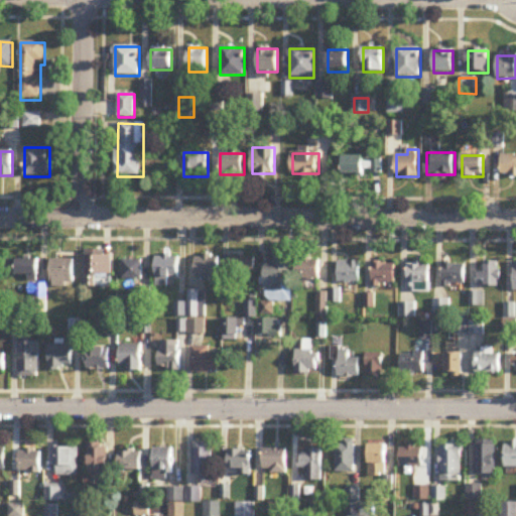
[(515,155),(502,156),(502,176),(515,176),(515,155)]
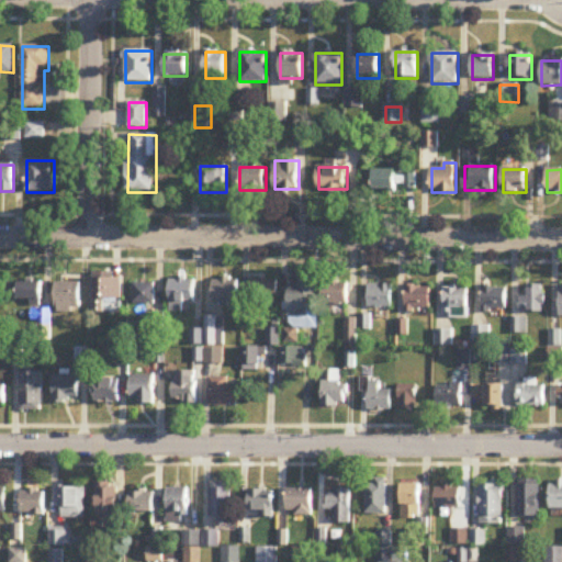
[(417,190),(417,171),(374,171),(374,190),(417,190)]
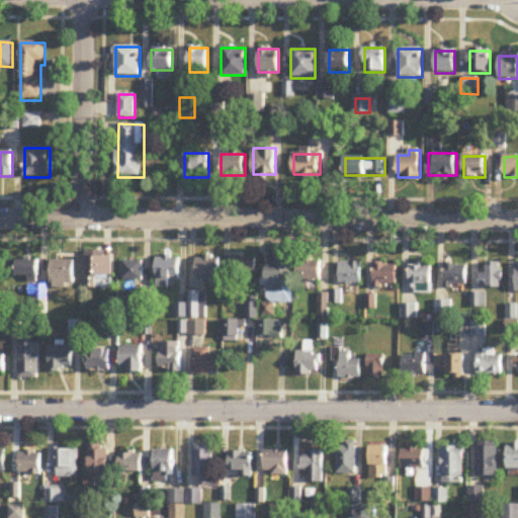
[(197,279),(221,279),(221,257),(197,257),(197,279)]
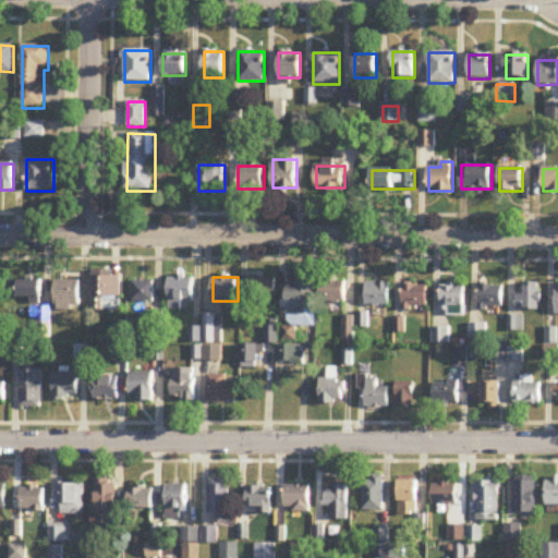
[(122,299),(122,278),(94,278),(94,312),(106,312),(106,299),(122,299)]
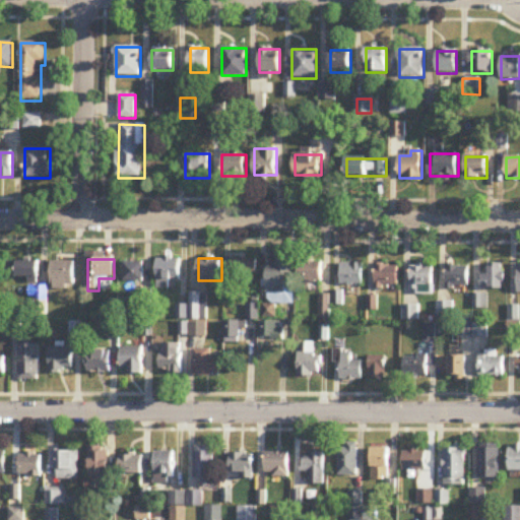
[(182,259),(158,259),(158,289),(171,289),(171,282),(182,282),(182,259)]
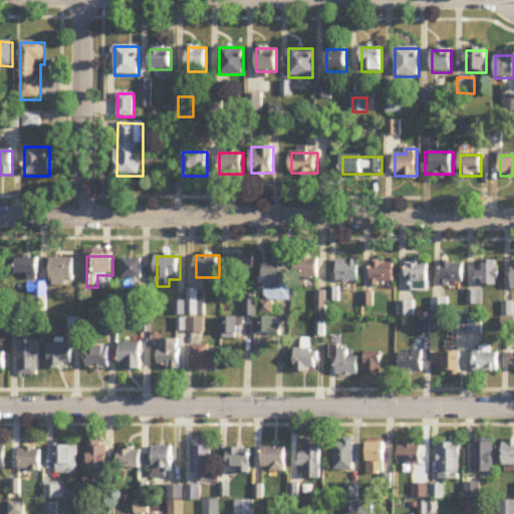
[(230,274),(254,274),(255,256),(230,256),(230,274)]
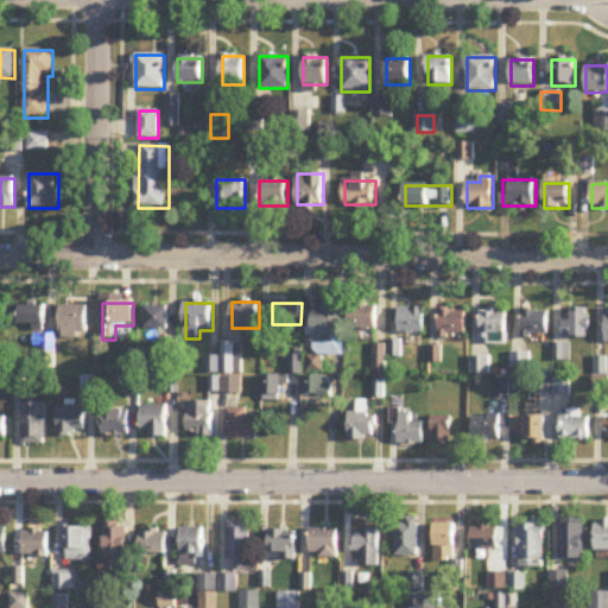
[(46,308),(16,306),(14,329),(46,330),(46,308)]
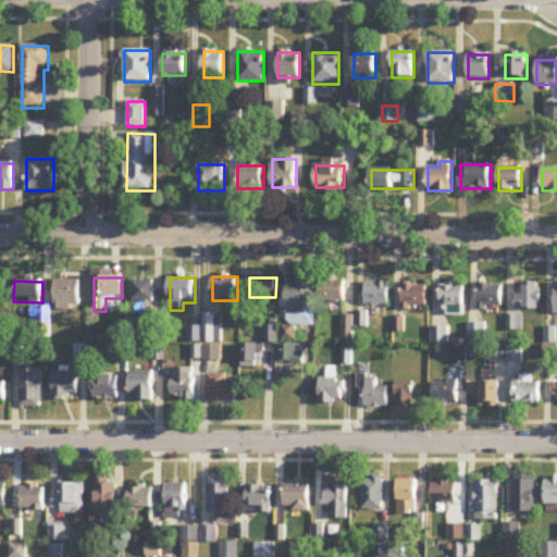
[(57,310),(82,310),(82,281),(57,281),(57,310)]
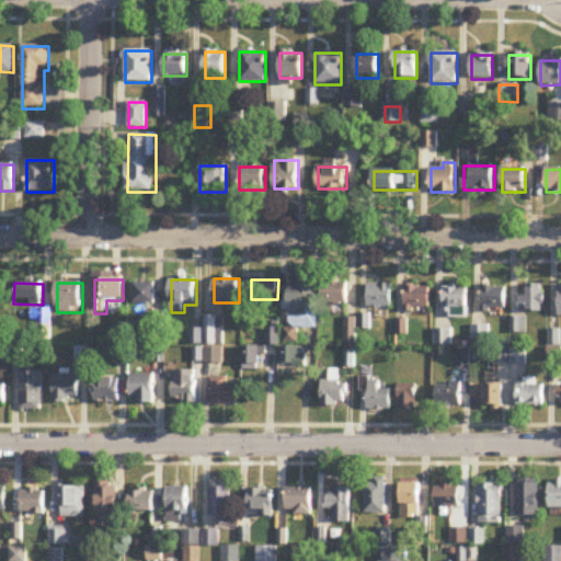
[(156,283),(134,283),(134,306),(156,306),(156,283)]
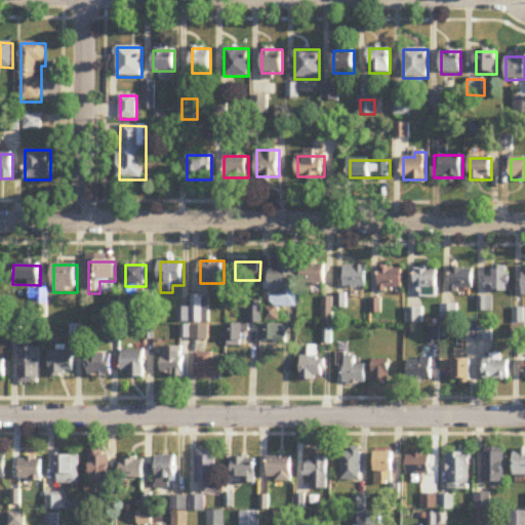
[(291,303),(291,265),(272,265),(272,303),(291,303)]
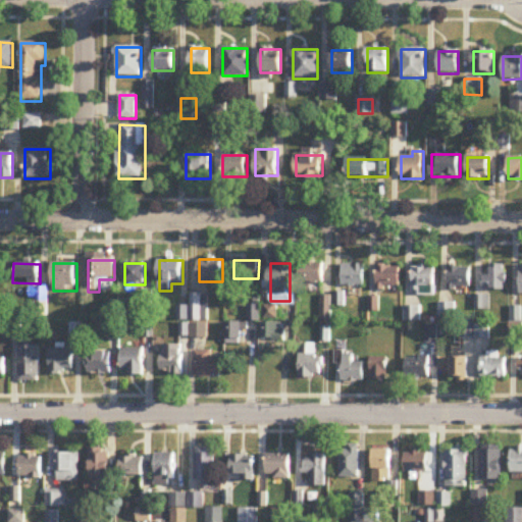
[(324,263),(305,263),(305,283),(324,283),(324,263)]
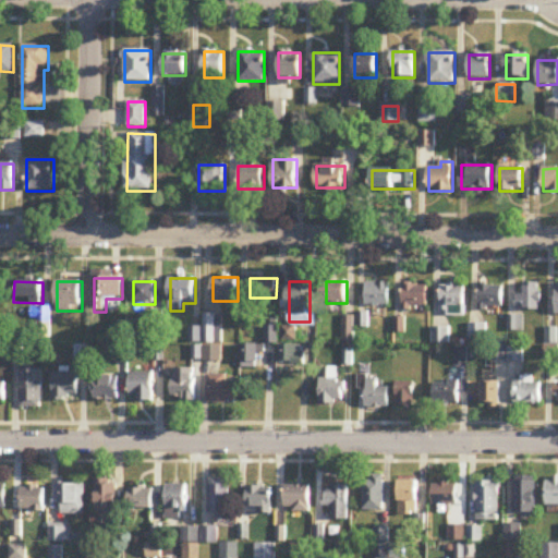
[(390,281),(366,281),(366,306),(390,306),(390,281)]
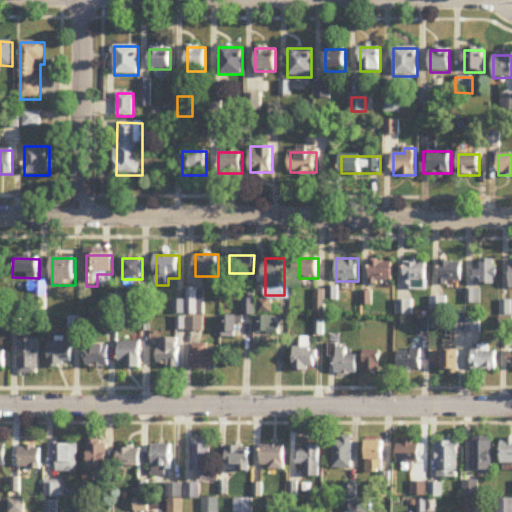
[(495,284),(495,260),(482,260),(482,271),(475,271),(475,284),(495,284)]
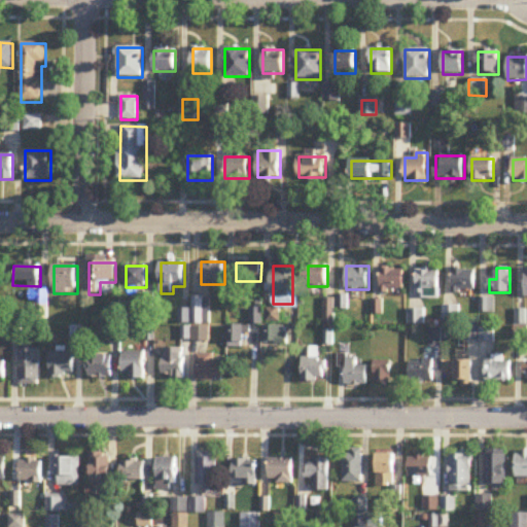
[(405,269),(382,269),(382,291),(405,291),(405,269)]
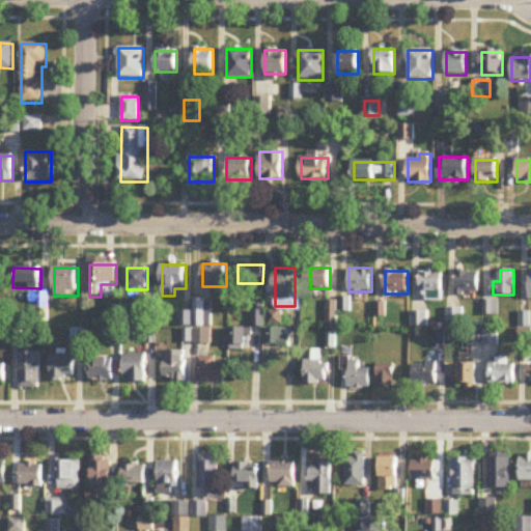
[(444,301),(444,271),(421,271),(421,301),(444,301)]
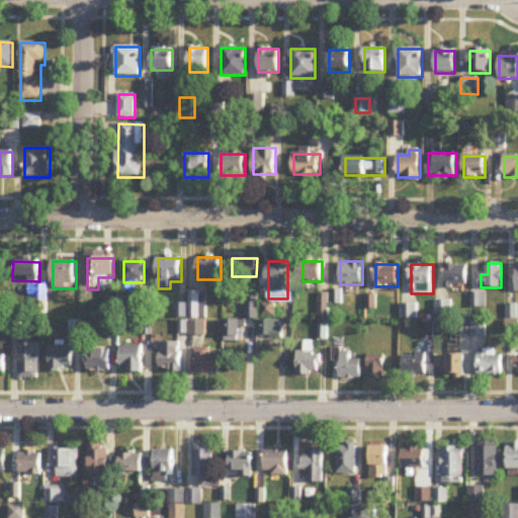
[(445,264),(445,287),(467,287),(467,264),(445,264)]
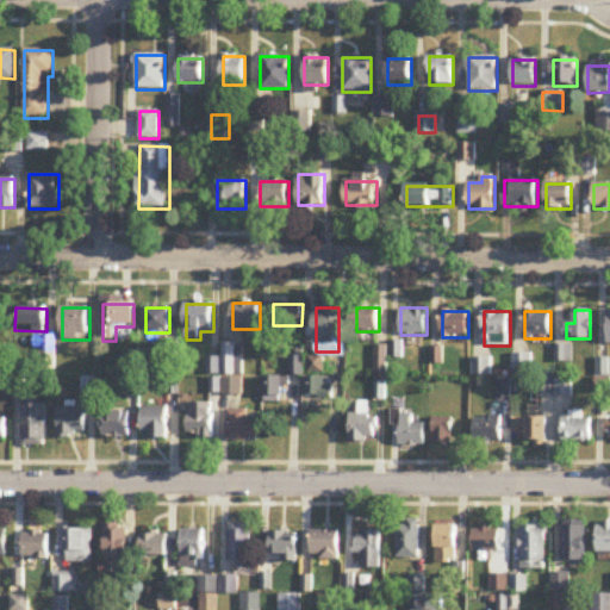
[(224,344),(224,375),(244,375),(244,344),(224,344)]
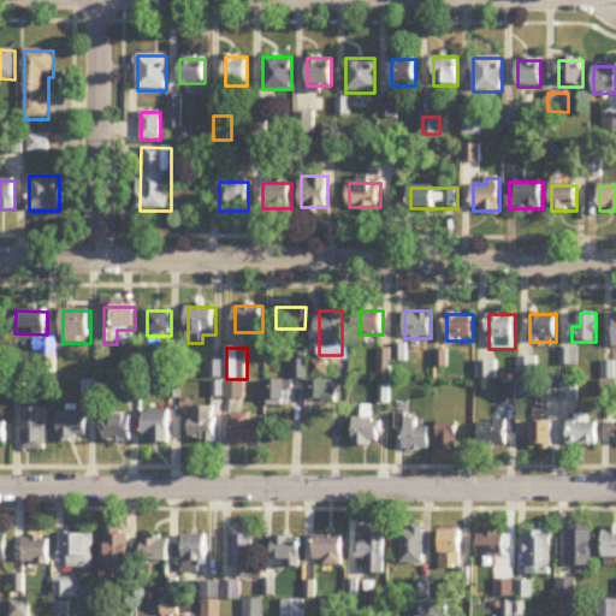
[(579,349),(563,349),(563,366),(579,366),(579,349)]
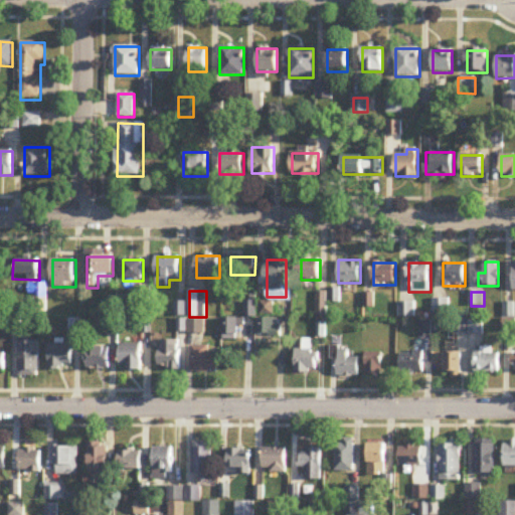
[(449,299),(435,299),(435,318),(449,318),(449,299)]
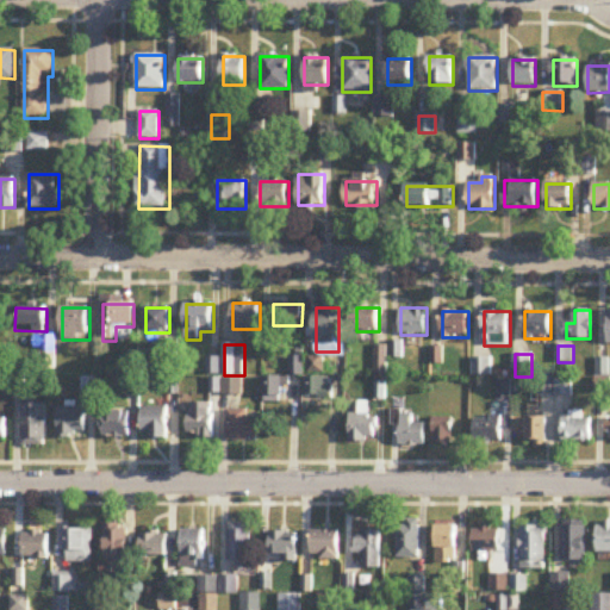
[(303,373),(303,358),(292,358),(292,373),(303,373)]
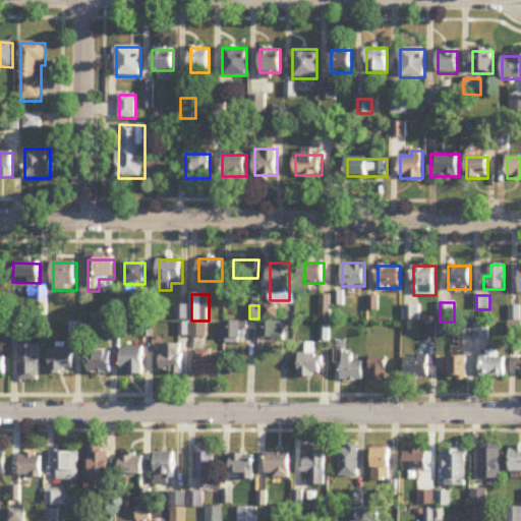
[(420,306),(404,306),(404,321),(420,321),(420,306)]
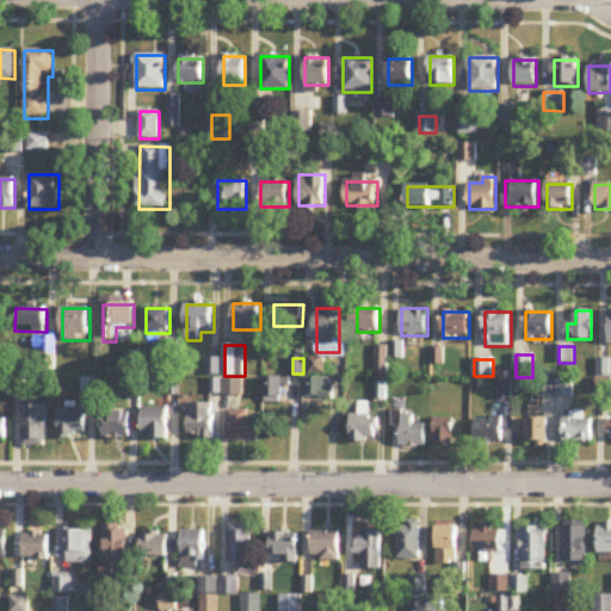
[(284,403),(284,377),(265,377),(265,403),(284,403)]
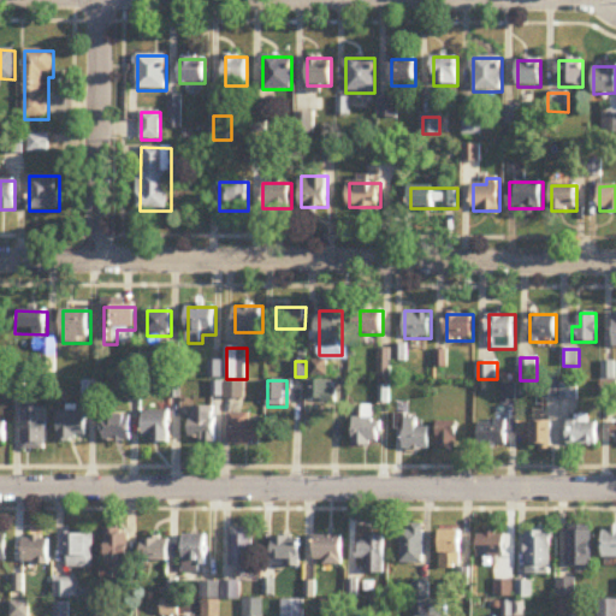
[(308,402),(337,402),(337,380),(308,380),(308,402)]
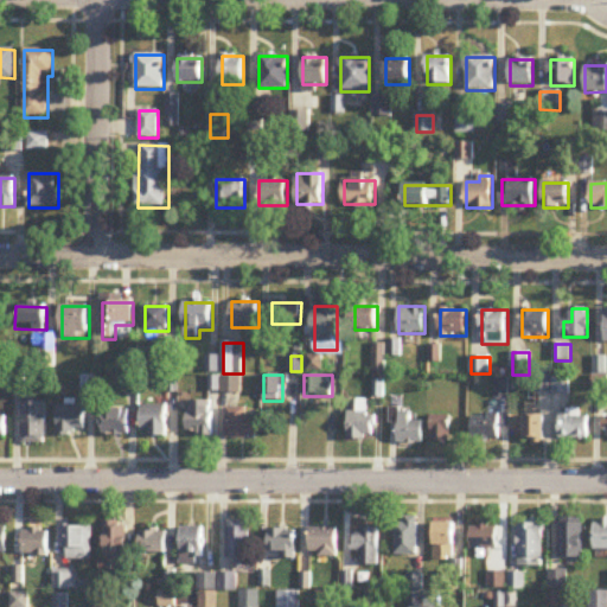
[(550,391),(550,394),(570,394),(570,377),(542,377),(542,391),(550,391)]
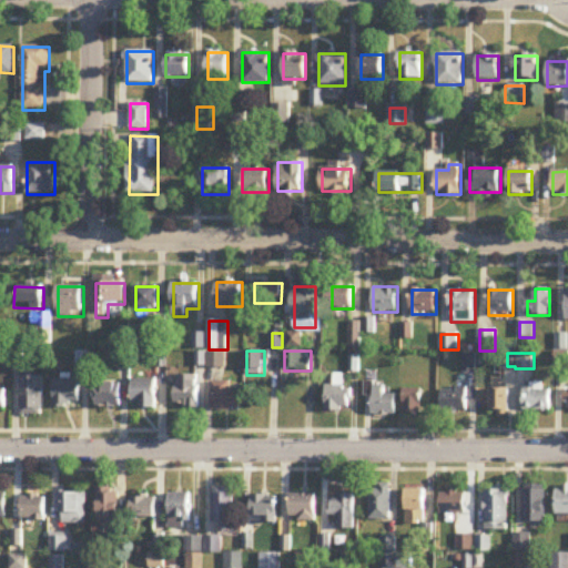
[(327,386),(327,412),(352,412),(352,389),(345,389),(345,374),(336,374),(336,386),(327,386)]
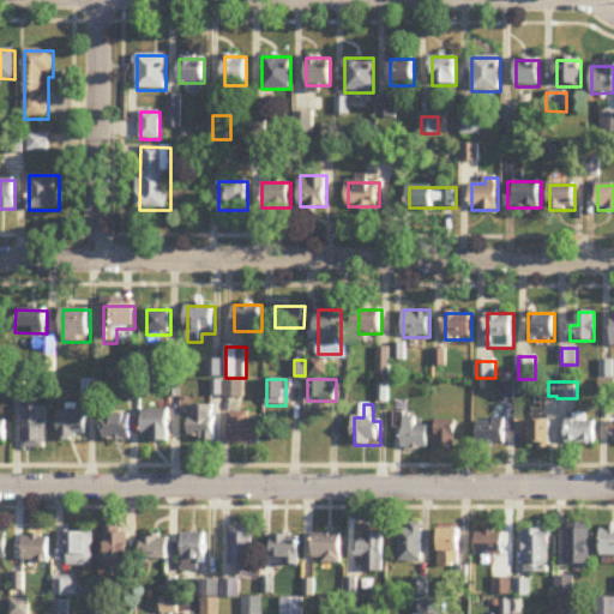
[(215,407),(192,407),(192,443),(215,443),(215,407)]
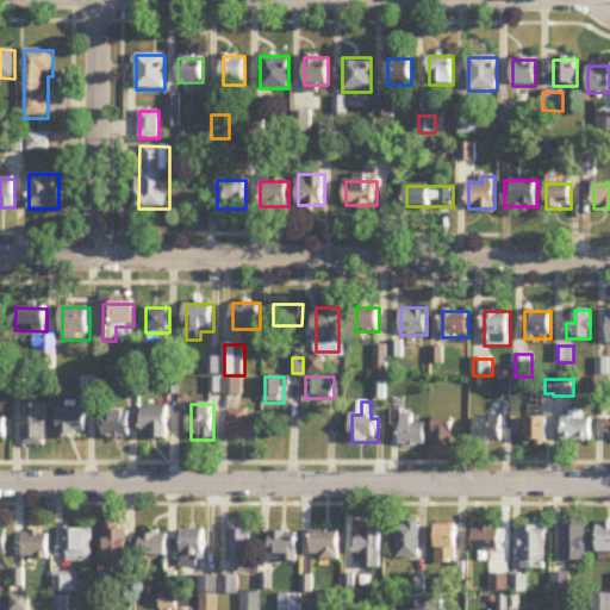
[(48,405),(23,405),(23,446),(48,446),(48,405)]
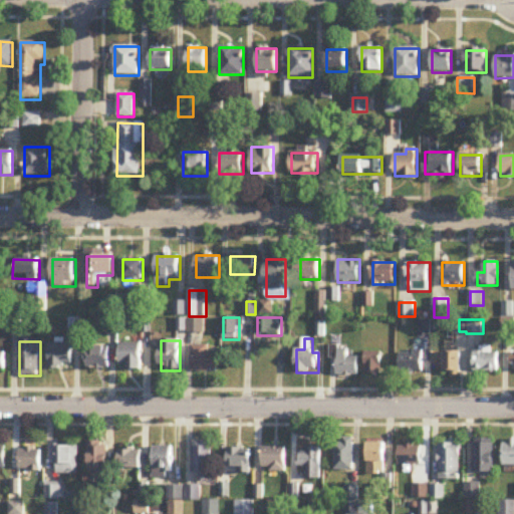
[(50,342),(50,368),(73,368),(73,342),(50,342)]
